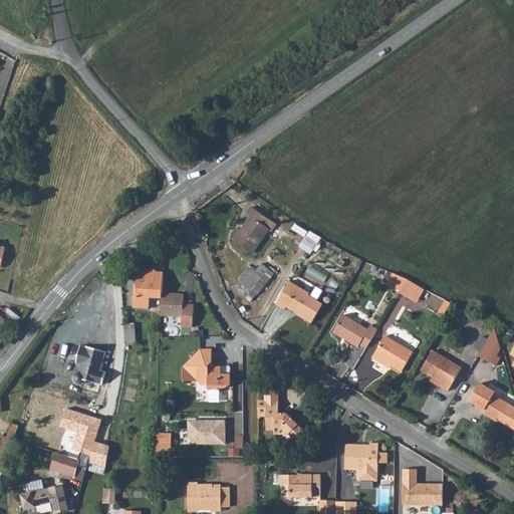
[(272,230),(276,223),(252,206),(246,213),(251,216),(245,225),(246,226),(235,241),(252,252),(269,228),(272,230)]
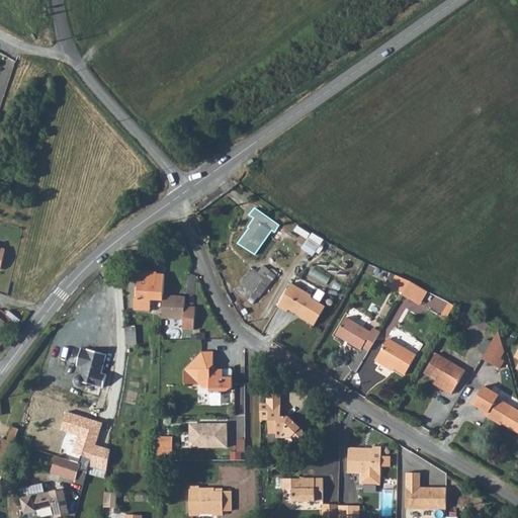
[(313,231),(303,247),(315,254),(325,238),(313,231)]
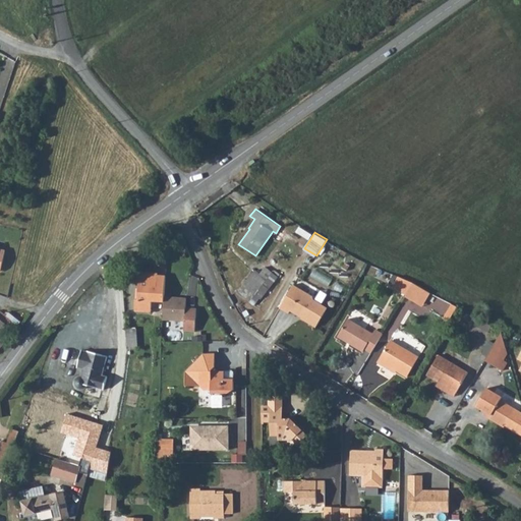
[(262,298),(278,277),(272,272),(267,279),(255,270),(243,284),(254,294),(252,298),(257,301),(261,297),(262,298)]
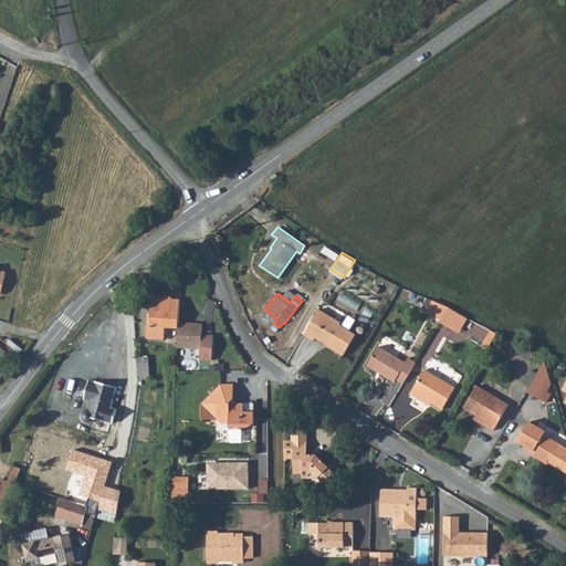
[(178,322),(179,299),(171,299),(171,296),(152,295),(149,324),(147,324),(146,336),(164,337),(165,326),(178,327),(178,322)]
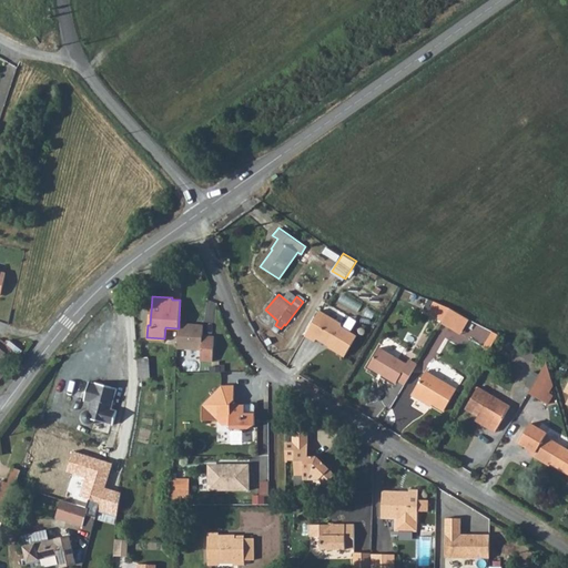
[(449,307),(434,301),(427,312),(443,321),(449,307)]
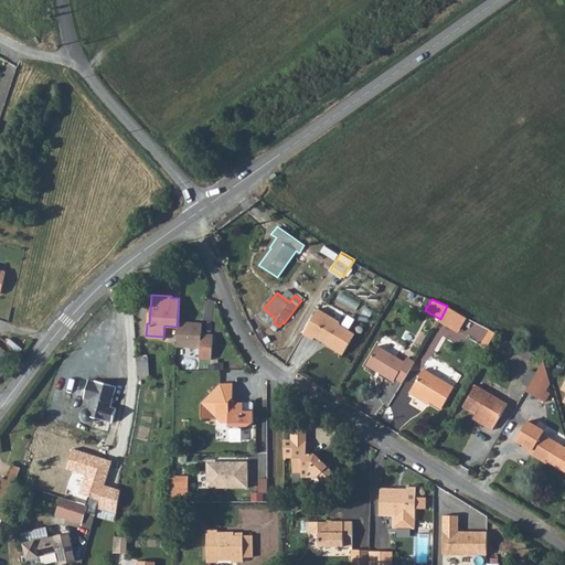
[(459,329),(467,318),(447,306),(440,319),(439,321),(448,327),(450,323),(459,329)]
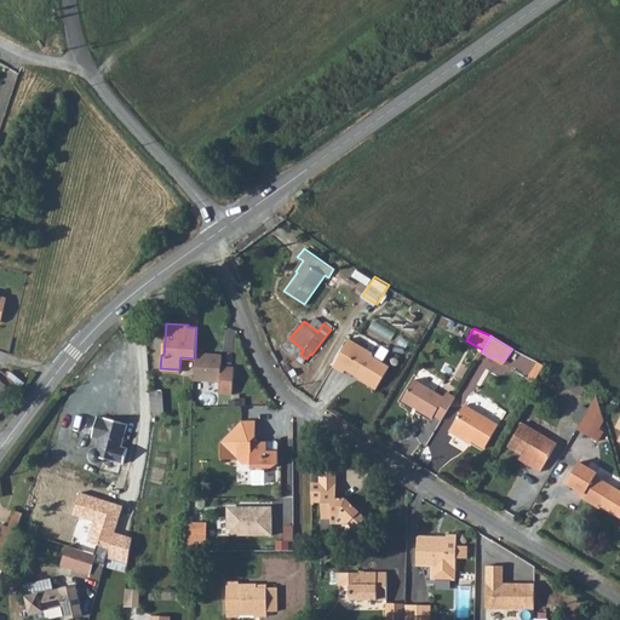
[(373,351),(350,338),(333,366),(344,372),(346,369),(360,377),(359,378),(377,389),(390,366),(374,356),(373,351)]
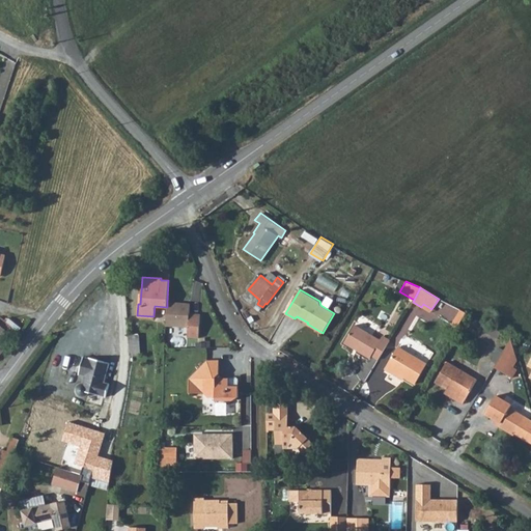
[(189,304),(167,302),(167,307),(166,325),(188,326),(187,337),(199,337),(200,313),(189,313),(189,304)]
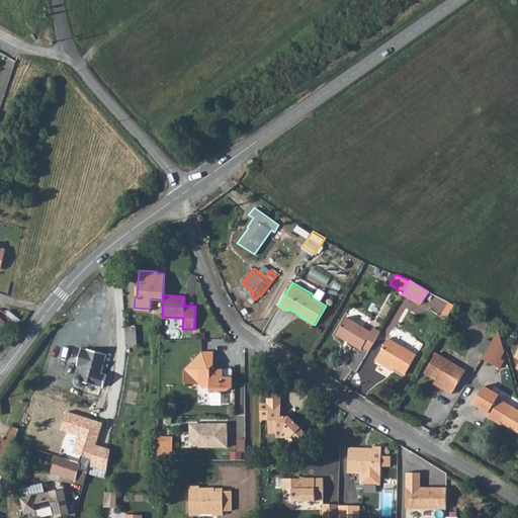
[(446,320),(454,305),(448,301),(439,315),(446,320)]
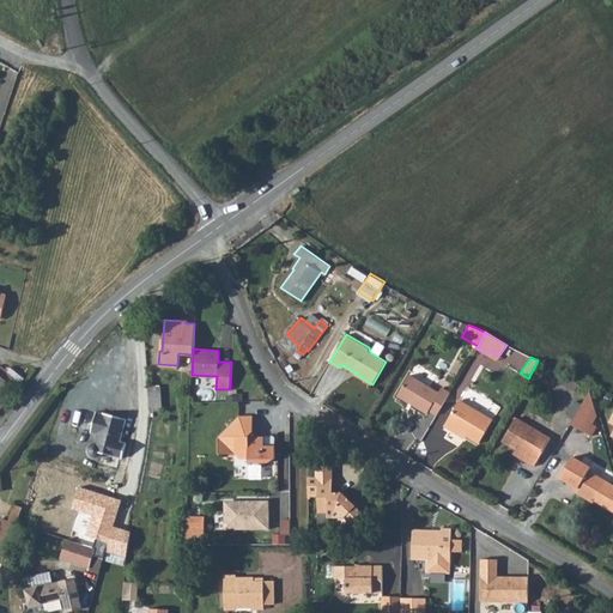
[(552,378),(556,372),(542,365),(539,371),(552,378)]
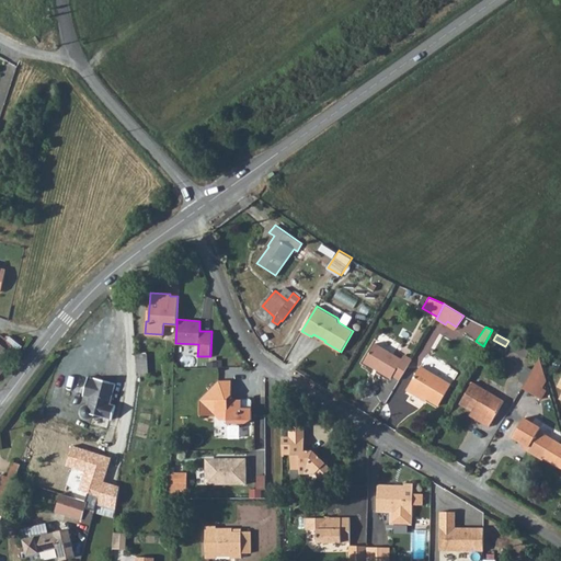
[(0,373),(14,355),(9,352),(13,346),(0,335),(0,373)]
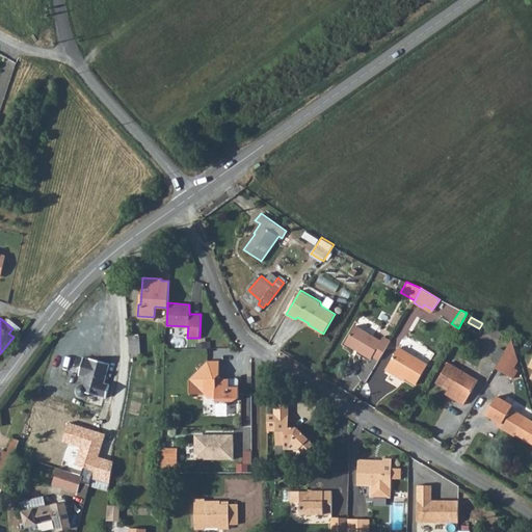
[(345,343),(357,350),(370,357),(372,355),(379,360),(391,340),(383,336),(381,340),(355,325),(345,343)]
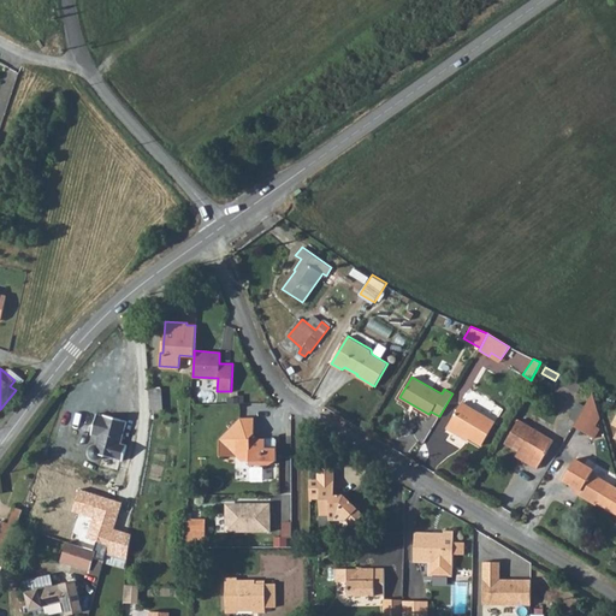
[(160,386),(149,388),(150,413),(163,412),(160,386)]
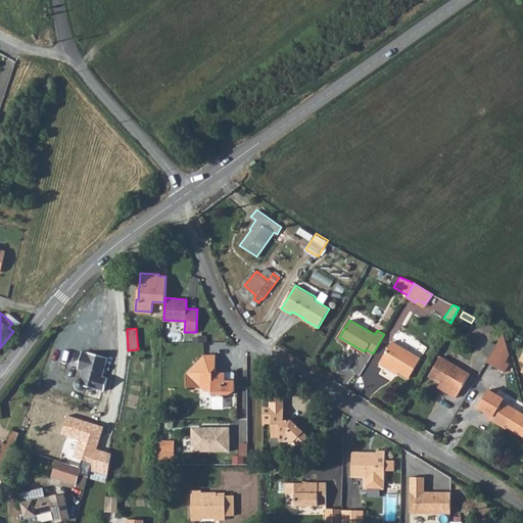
[(510,353),(504,331),(486,361),(501,369),(510,353)]
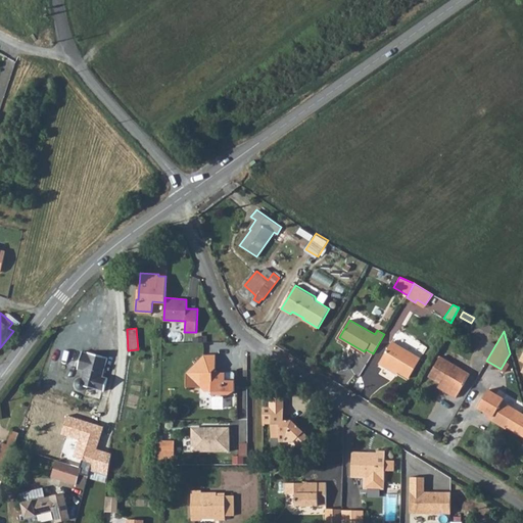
[(379,363),(386,368),(387,365),(398,372),(409,377),(421,358),(392,341),(379,363)]
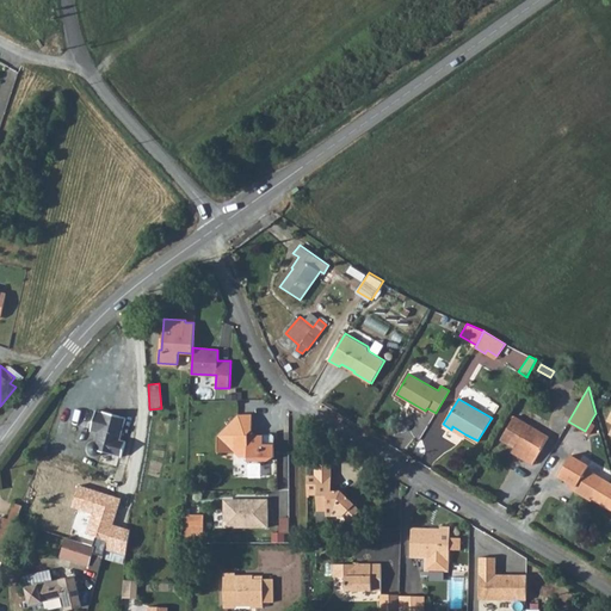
[(121,417),(107,412),(103,411),(103,413),(96,411),(91,430),(97,432),(94,440),(90,443),(87,446),(88,451),(91,455),(94,456),(99,455),(103,450),(110,452),(121,417)]
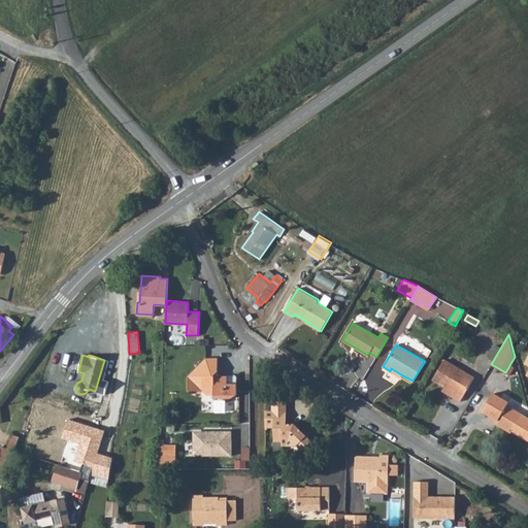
[(218,371),(218,357),(205,357),(188,375),(207,395),(212,395),(213,398),(234,398),(237,395),(236,376),(233,373),(227,374),(222,375),(218,371)]
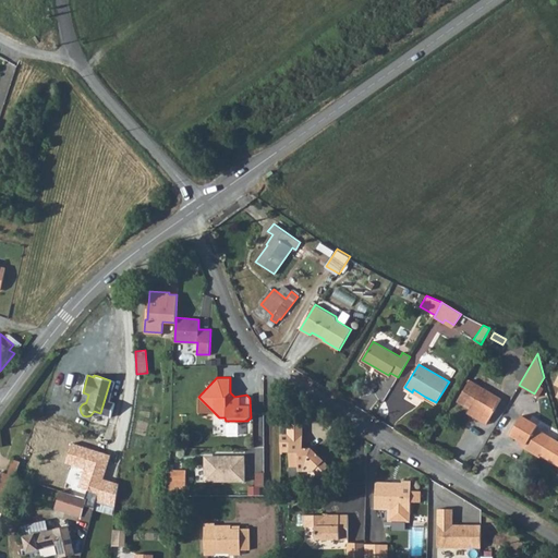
[(116,381),(110,380),(100,413),(111,415),(114,403),(109,401),(116,381)]
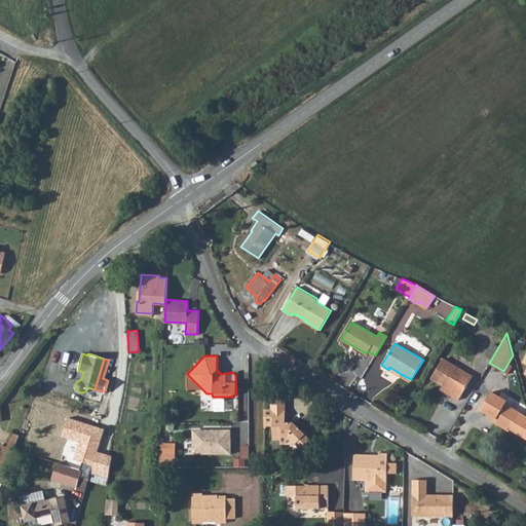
[(447,386),(444,390),(458,399),(473,376),(443,359),(431,378),(443,384),(447,386)]
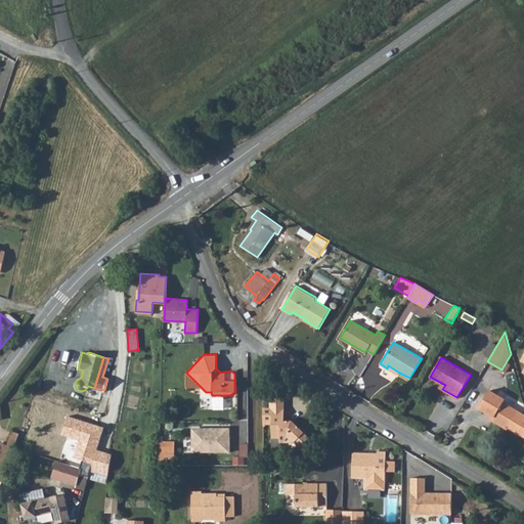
[(388,365),(387,368),(398,375),(399,373),(388,365)]
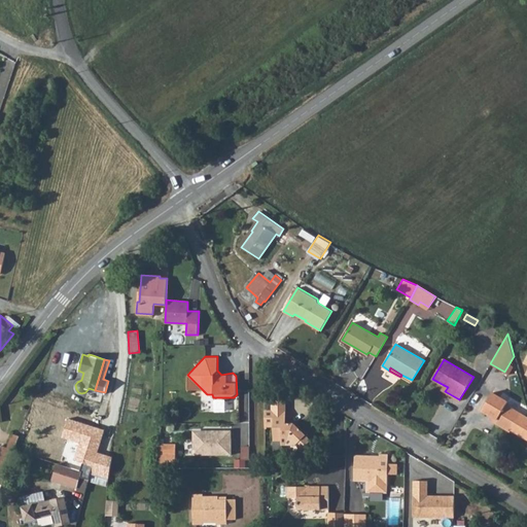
[(508,401),(492,392),(482,410),(492,416),(496,418),(494,422),(512,431),(522,414),(506,405),(508,401)]
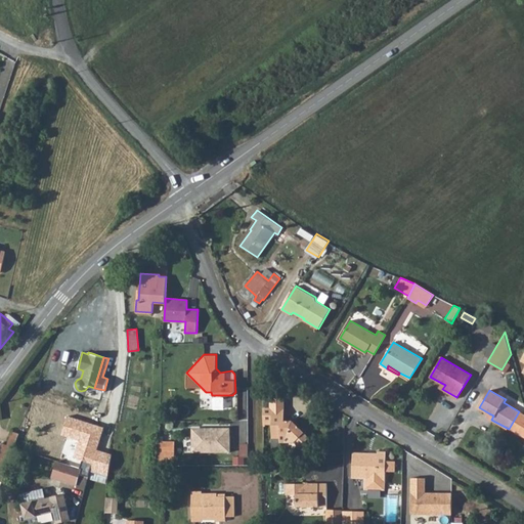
[(270,398),(270,406),(277,406),(277,417),(284,417),(284,397),(270,398)]
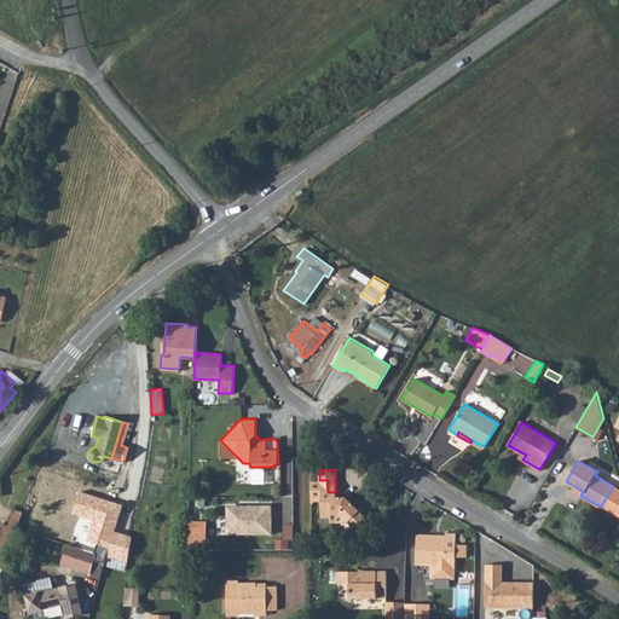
[(319,482),(311,482),(311,501),(320,501),(320,516),(330,516),(330,521),(348,521),(354,527),(365,516),(346,497),(335,497),(335,492),(328,492),(328,480),(319,480),(319,482)]
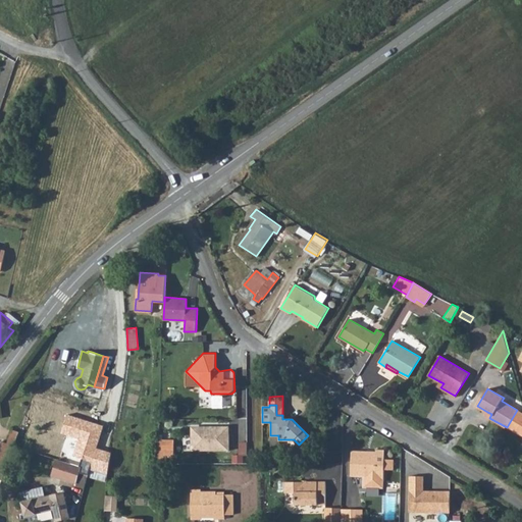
[(113,453),(97,448),(104,426),(69,415),(63,433),(79,438),(73,455),(93,461),(91,469),(107,474),(113,453)]
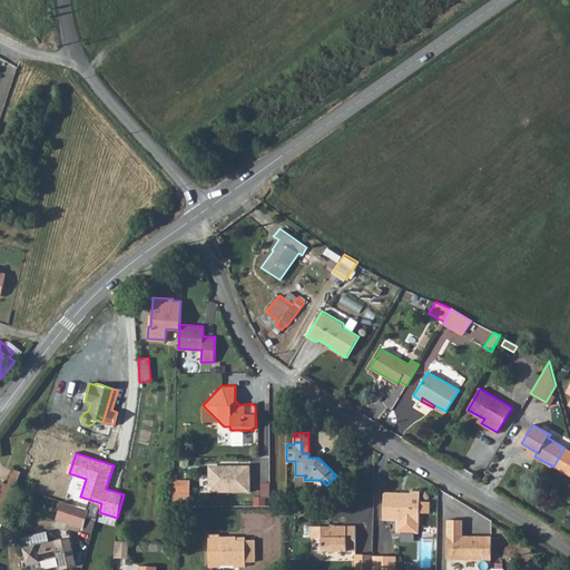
[(249,464),(209,465),(209,492),(251,491),(249,464)]
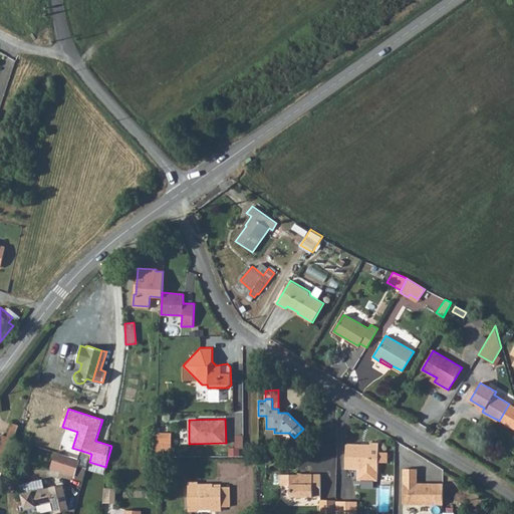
[(15,435),(16,432),(9,430),(7,437),(1,435),(0,437),(0,448),(9,451),(13,439),(15,435)]
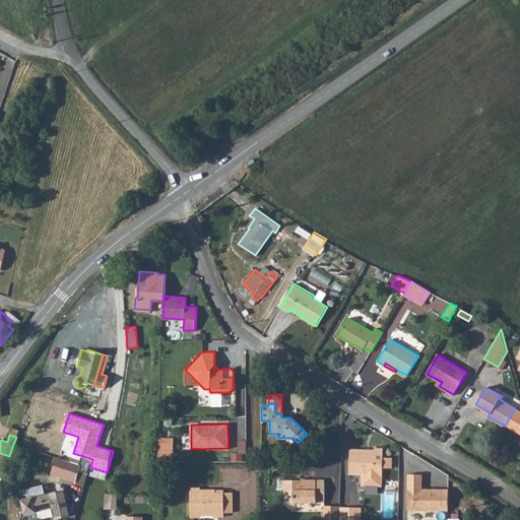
[(157,447),(173,447),(173,438),(157,438),(157,447)]
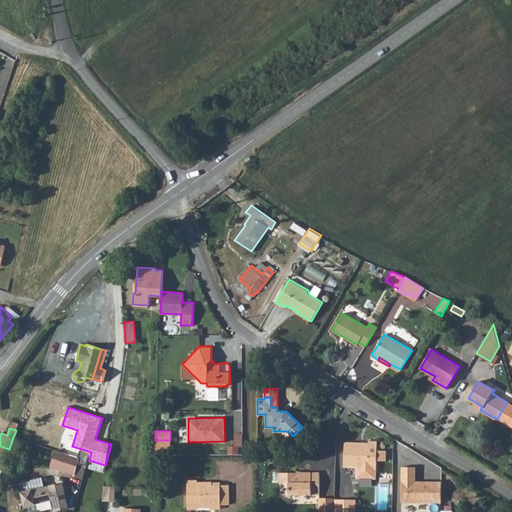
[(170,448),(170,440),(155,440),(155,448),(161,448),(170,448)]
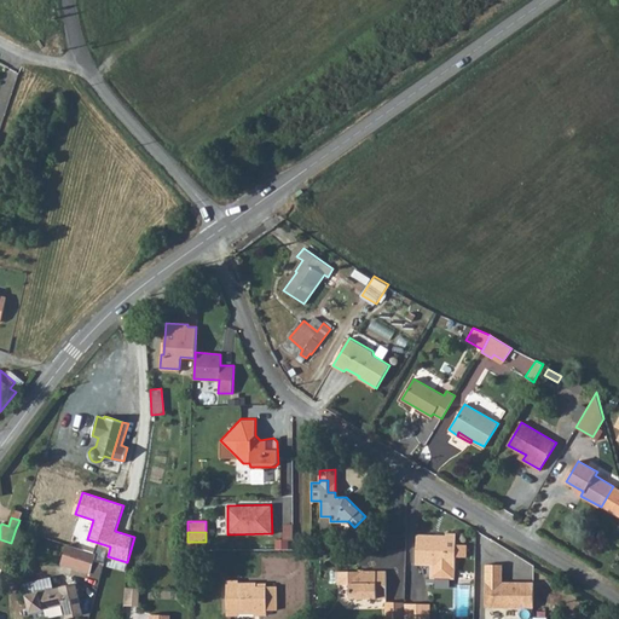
[(455,543),(455,533),(443,533),(443,536),(435,536),(415,534),(414,565),(429,566),(428,579),(453,580),(453,555),(466,555),(466,543),(455,543)]
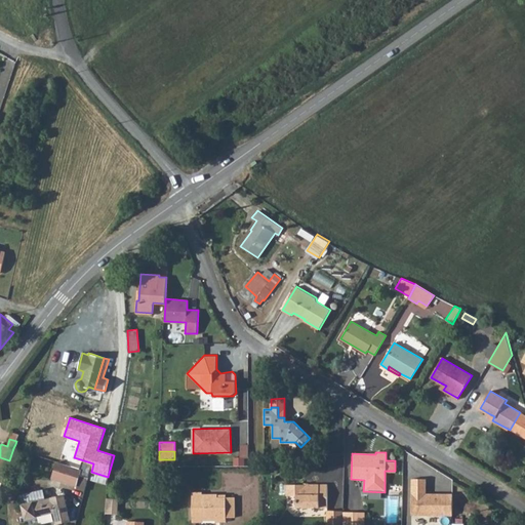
[(0,466),(6,468),(9,460),(0,457),(0,466)]
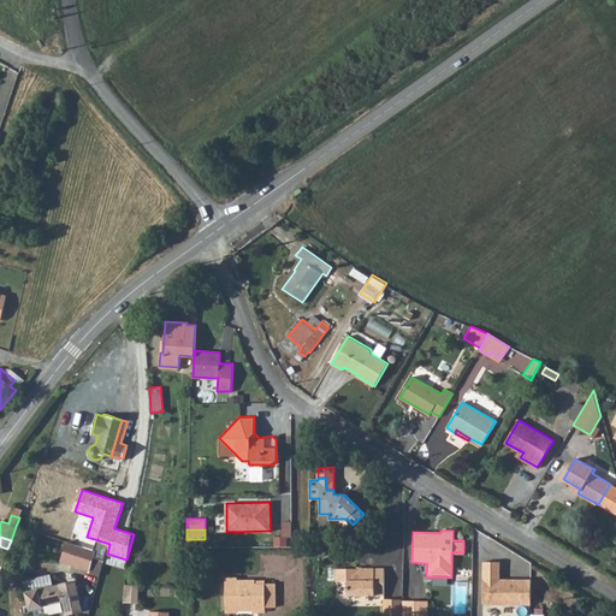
[(61,561),(89,569),(95,550),(67,542),(61,561)]
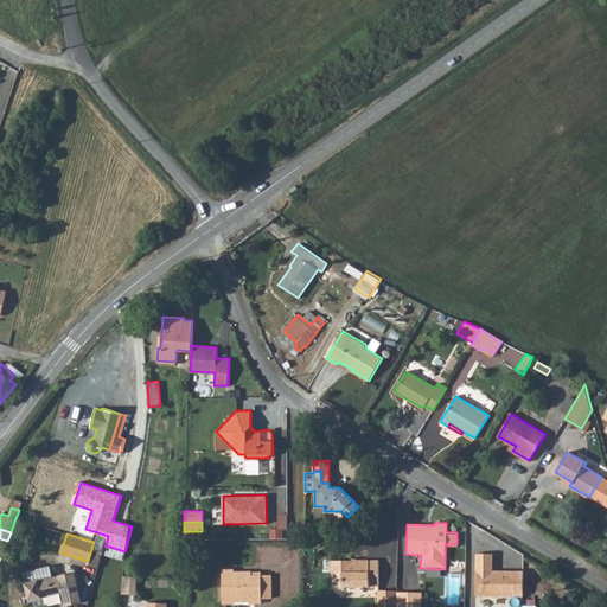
[(492,554),(477,554),(475,595),(523,596),(524,572),(492,570),(492,554)]
